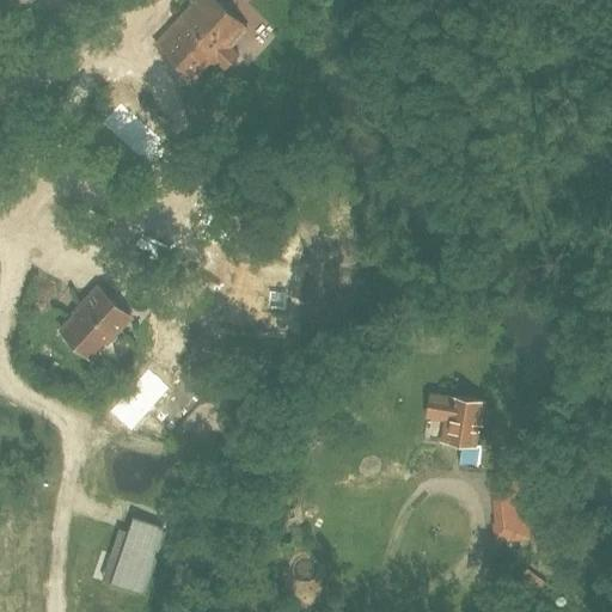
[(216,0),(195,0),(154,43),(199,84),(249,30),(216,0)]
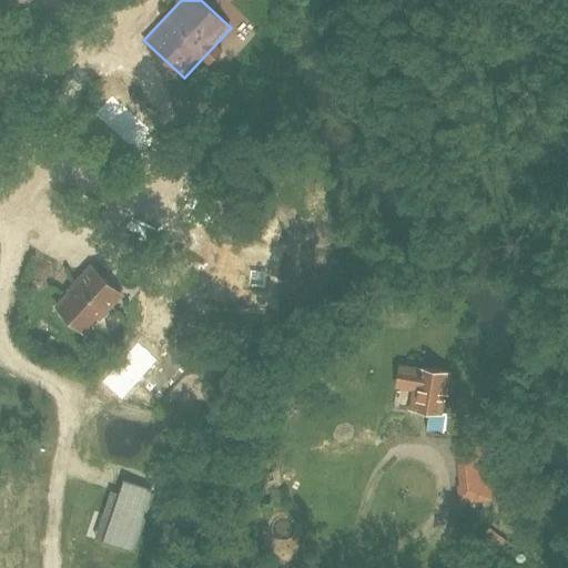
[(54,10),(50,6),(41,13),(46,18),(54,10)]
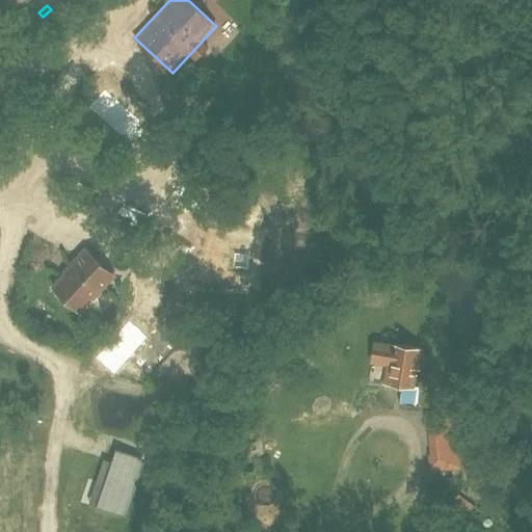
[(132,148),(149,130),(105,89),(88,107),(132,148)]
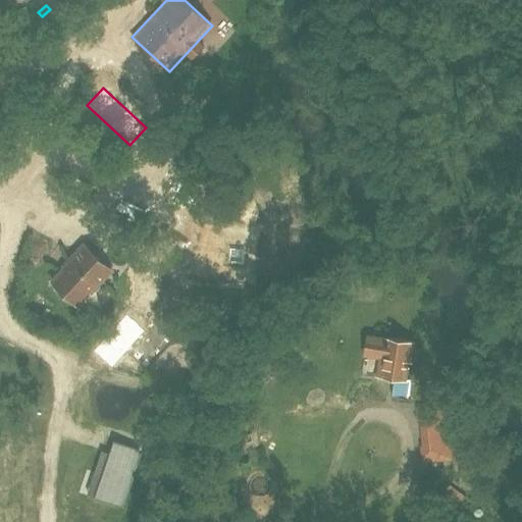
[(248,281),(251,232),(197,228),(193,276),(248,281)]
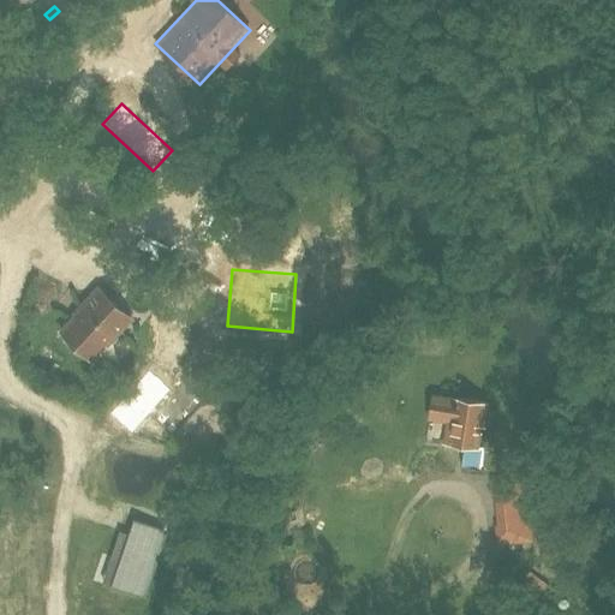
[(132,318),(100,290),(83,308),(84,309),(63,333),(91,360),(114,335),(115,336),(132,318)]
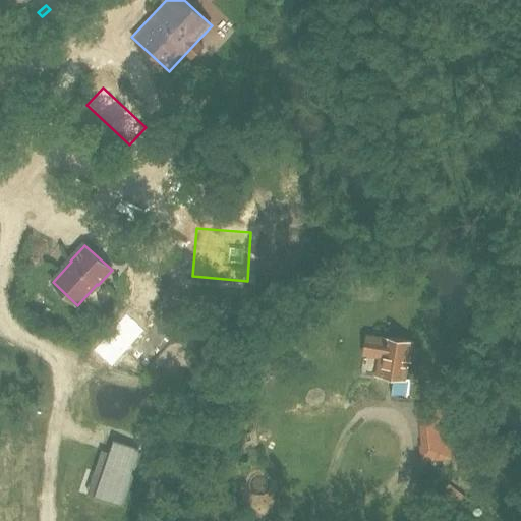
[(145,331),(143,330),(126,314),(94,350),(111,366),(127,349),(145,331)]
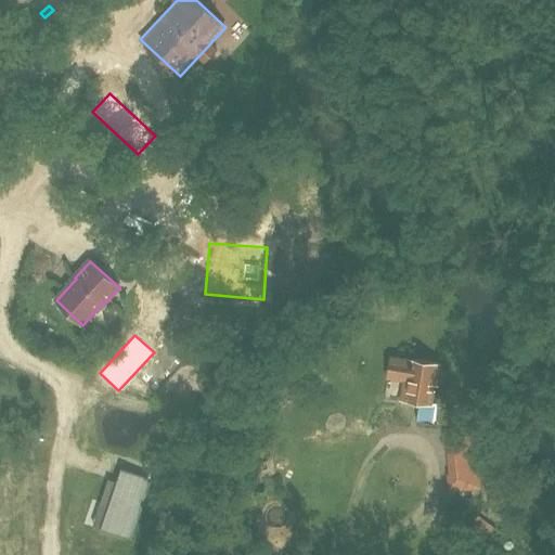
[(431,384),(436,384),(439,364),(408,360),(407,361),(411,362),(408,381),(404,381),(401,400),(428,404),(431,384)]
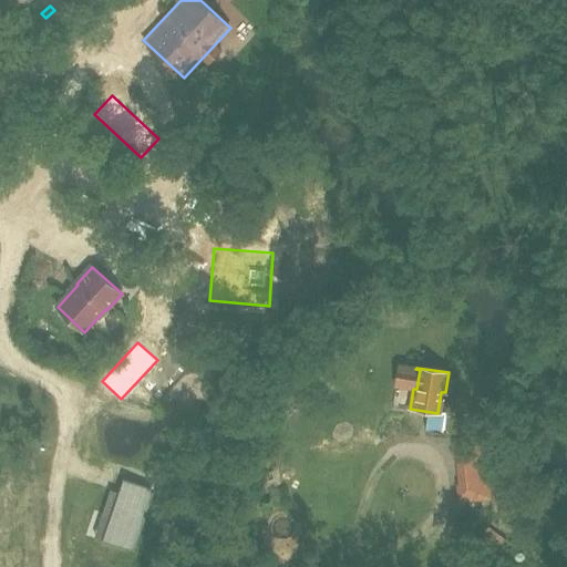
[(452,444),(453,459),(487,456),(485,441),(452,444)]
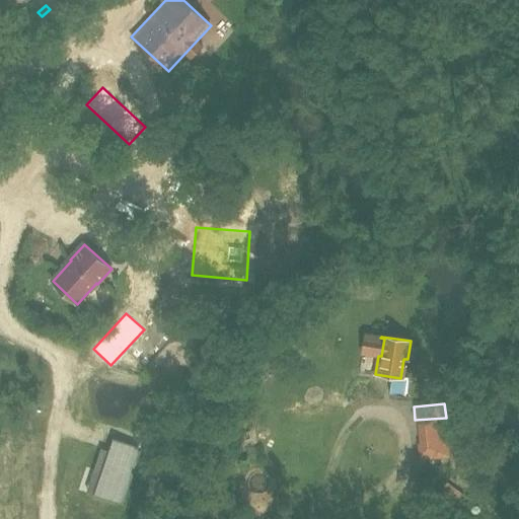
[(126,467),(133,445),(113,438),(113,440),(108,451),(101,449),(94,470),(101,473),(94,493),(93,495),(120,504),(132,469),(126,467)]
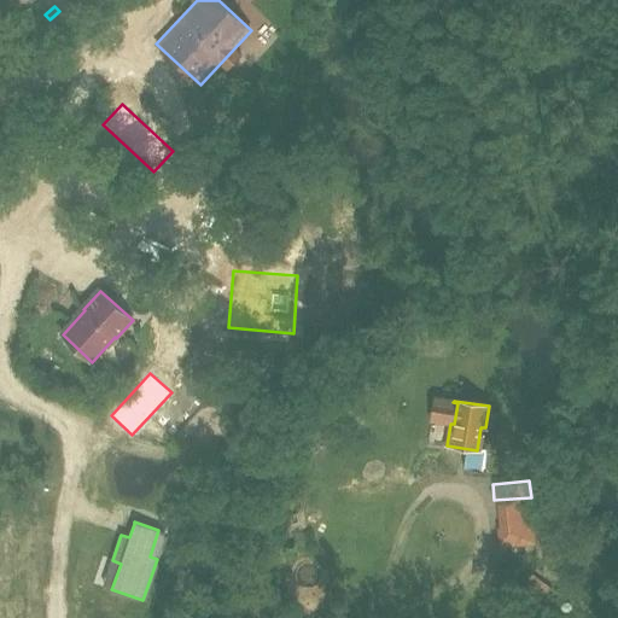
[(535,541),(534,526),(497,528),(499,543),(535,541)]
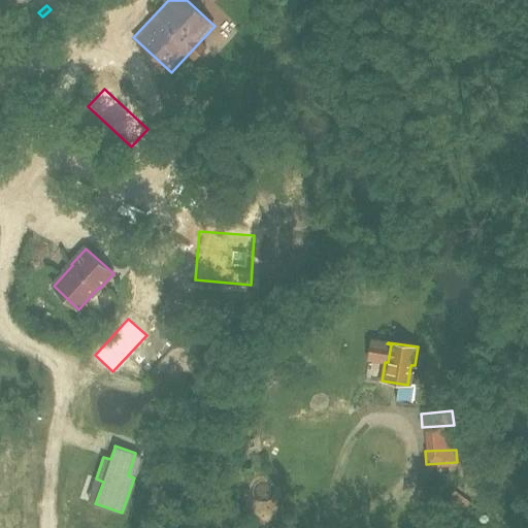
All buildings are outlined.
